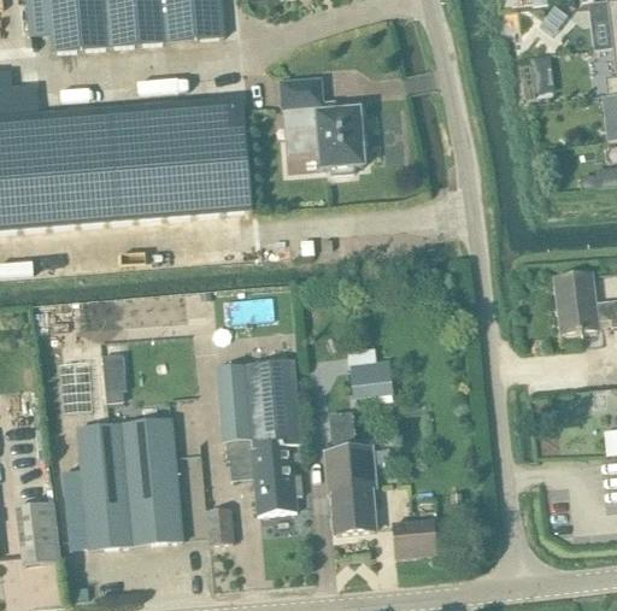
[(25,0),(29,35),(50,33),(52,52),(225,36),(222,0),(25,0)]
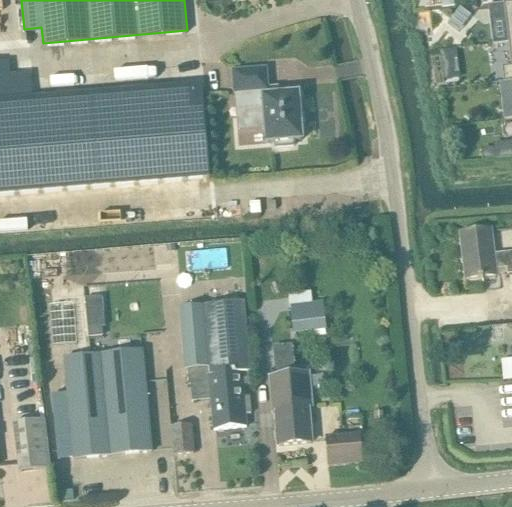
[(508,38),(511,37),(511,0),(503,0),(508,38)]
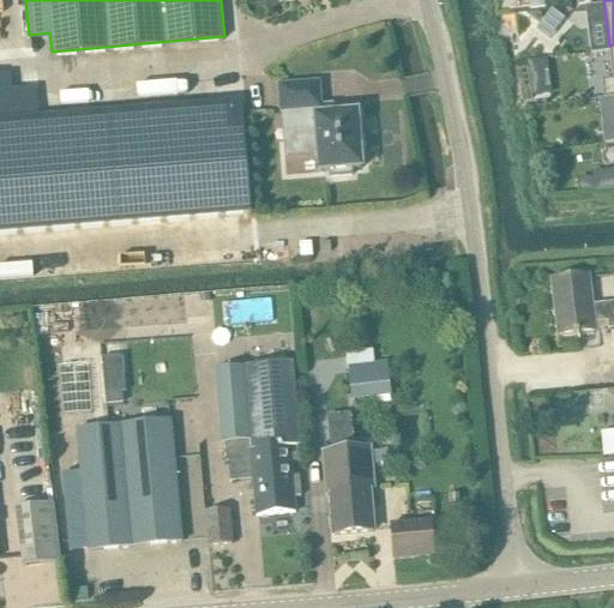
[(613,92),(613,44),(609,46),(613,73),(602,76),(605,94),(613,92)]
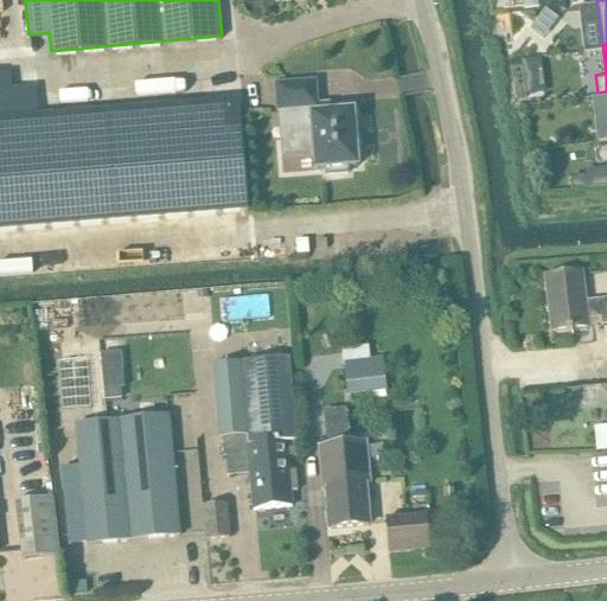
[(317,100),(315,76),(276,80),(279,104),(280,104),(281,123),(306,121),(313,128),(317,165),(326,164),(326,170),(349,168),(347,161),(358,161),(353,107),(330,108),(328,98),(317,100)]
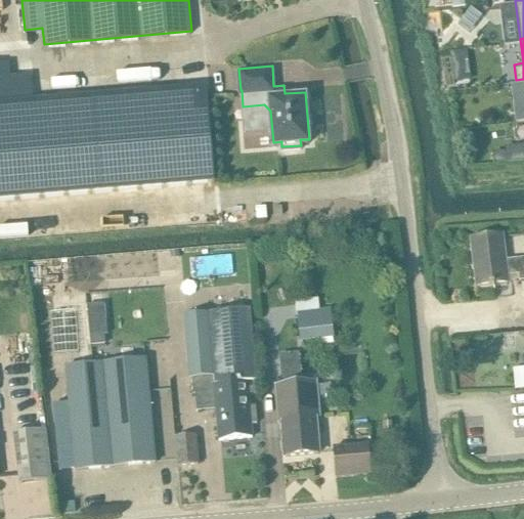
[(34,94),(32,71),(0,73),(0,196),(214,178),(207,80),(34,94)]
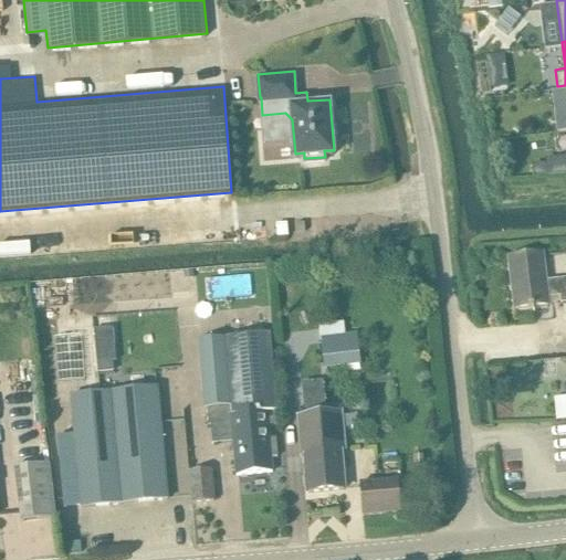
[(548,299),(547,293),(561,292),(561,297),(565,296),(565,272),(545,275),(542,249),(509,253),(514,304),(548,299)]
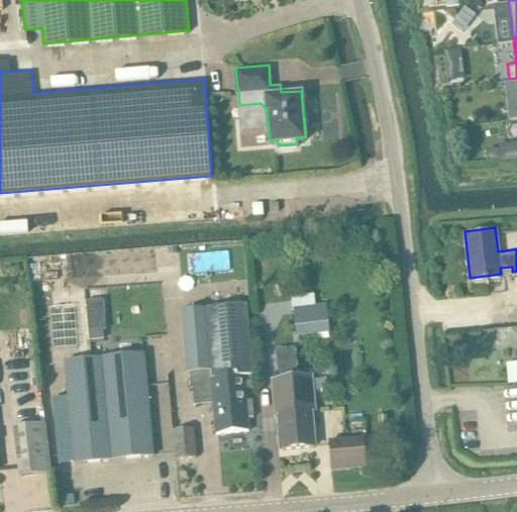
[(66,286),(66,274),(222,265),(221,241),(28,253),(30,288),(66,286)]
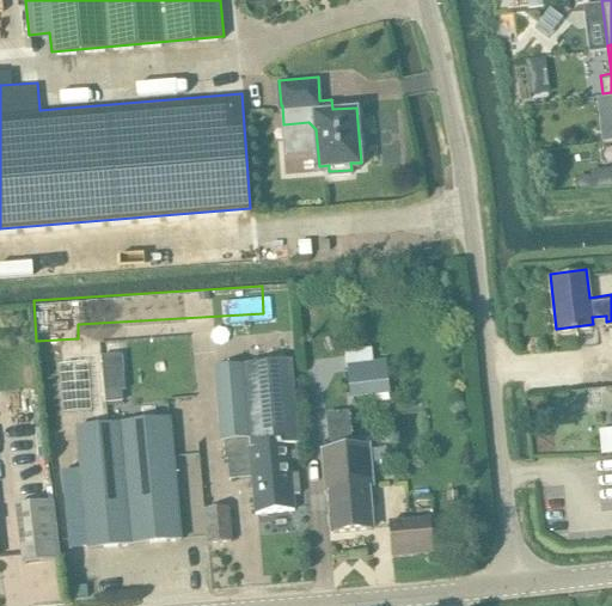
[(126,386),(122,349),(101,352),(104,387),(126,386)]
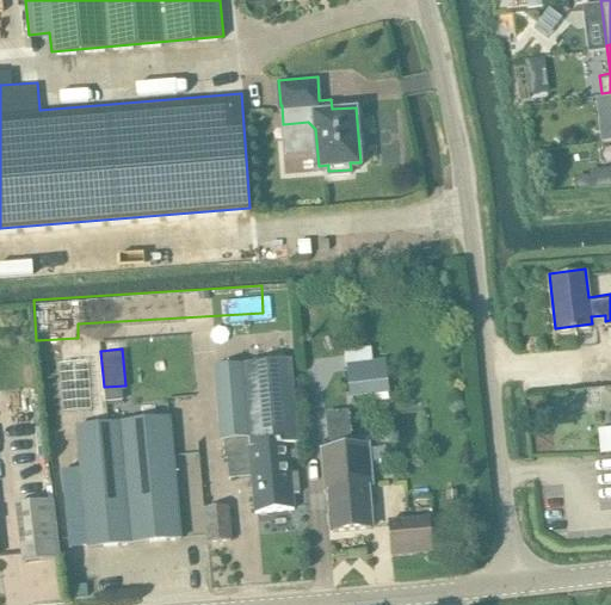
[(297,469),(291,470),(289,455),(300,455),(298,438),(300,438),(292,355),(213,362),(220,437),(223,436),(224,454),(251,451),(255,507),(294,505),(292,491),(298,489),(297,469)]
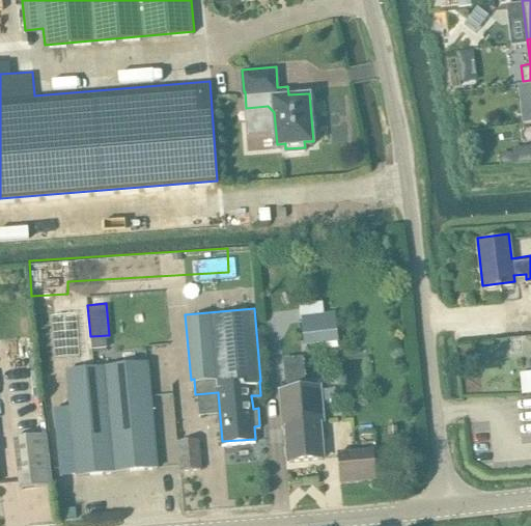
[(336,311),(300,315),(303,341),(339,337),(336,311)]
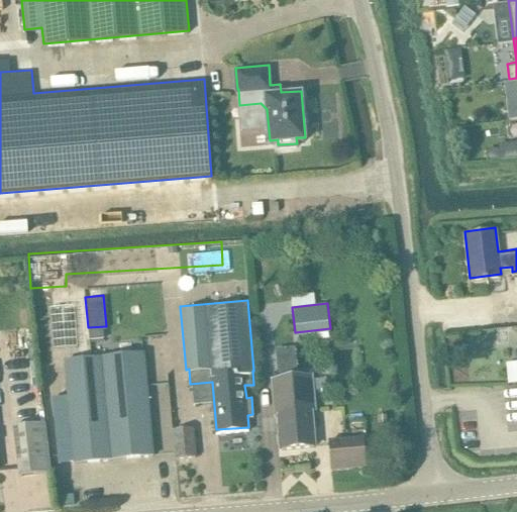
[(277,364),(295,364),(295,344),(278,344),(277,364)]
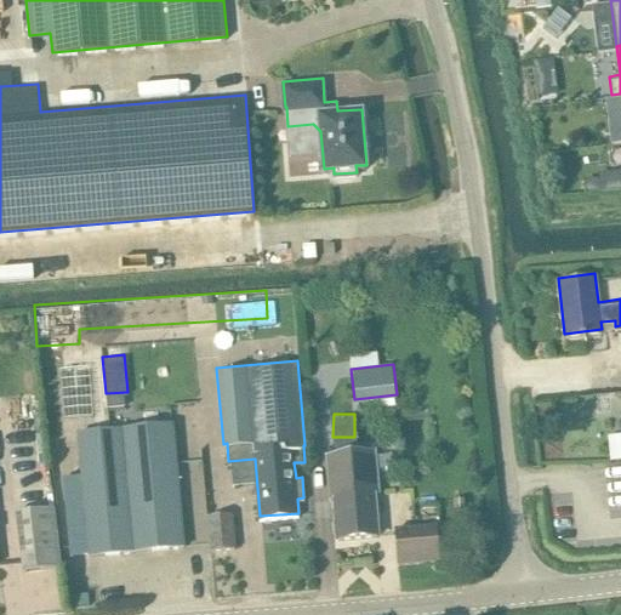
[(174,420),(77,428),(89,552),(184,544),(174,420)]
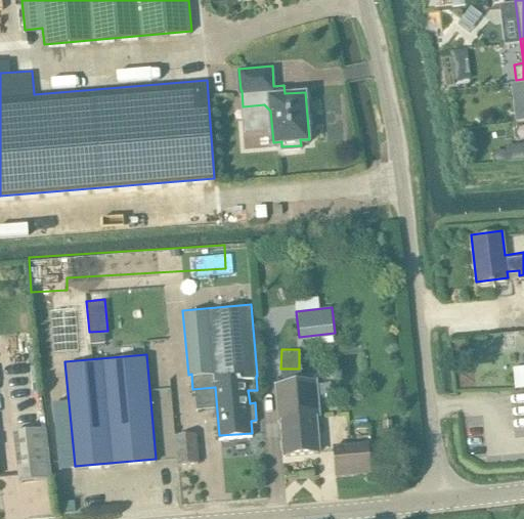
[(316,377),(275,381),(278,418),(282,418),(286,452),(318,449),(315,414),(319,413),(316,377)]
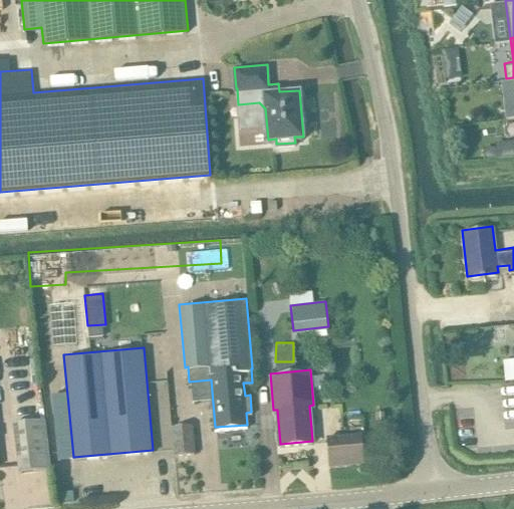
[(10,403),(12,420),(18,469),(51,465),(45,417),(43,399),(10,403)]
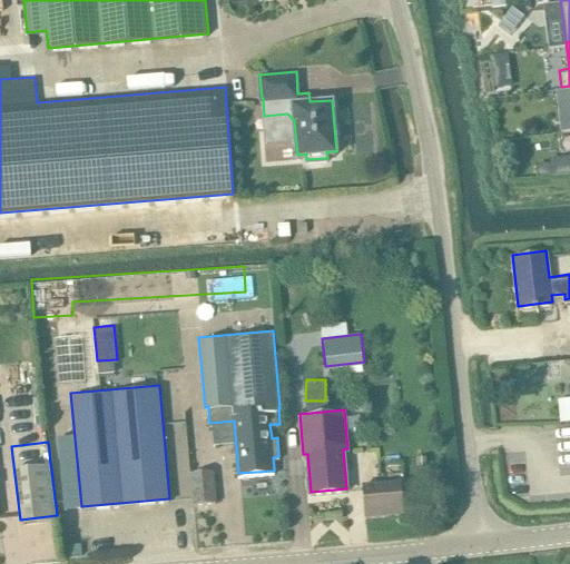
[(214,467),(189,470),(193,502),(216,500),(214,467)]
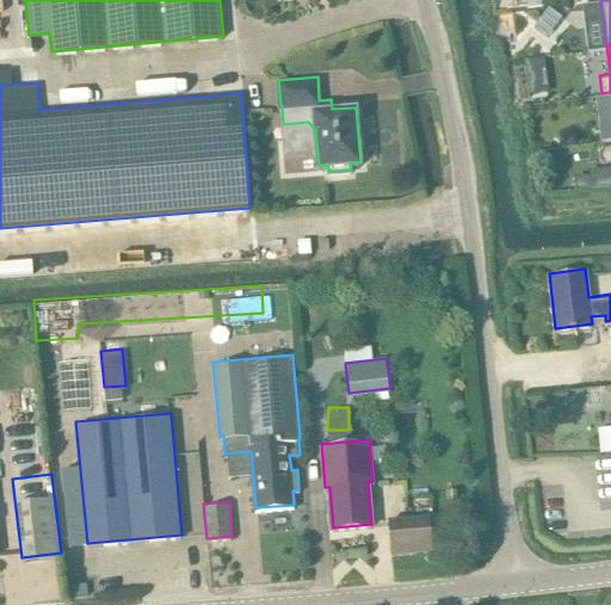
[(390,553),(432,549),(430,512),(388,516),(390,553)]
